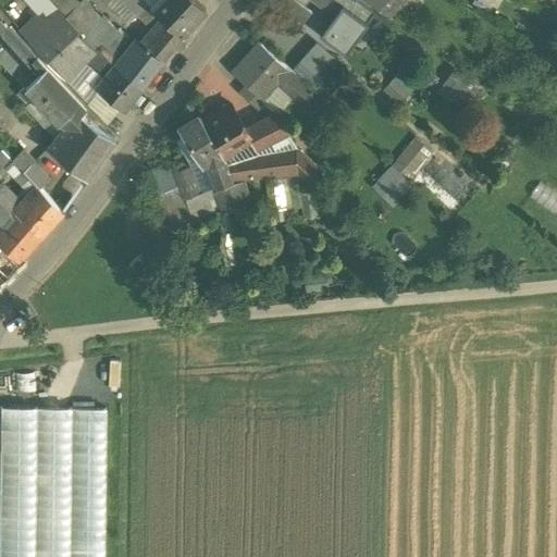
[(59,10),(52,3),(49,0),(31,0),(48,20),(59,10)]
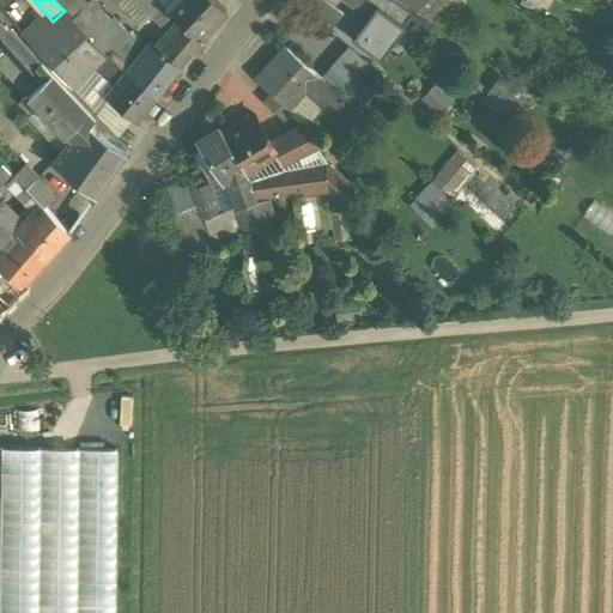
[(80,0),(58,0),(72,16),(85,4),(80,0)]
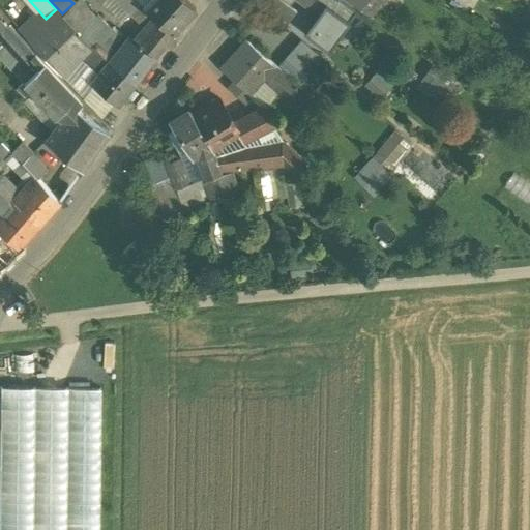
[(138,0),(114,0),(129,16),(141,3),(138,0)]
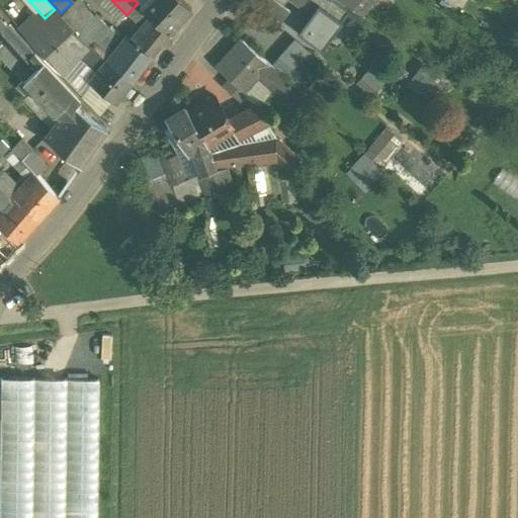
[(191,8),(182,0),(147,0),(142,6),(168,33),(191,8)]
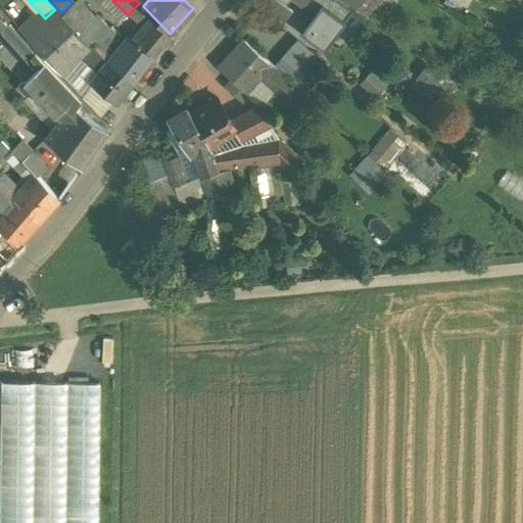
[(326,0),(258,0),(284,18),(291,10),(283,4),(286,0),(311,0),(320,7),(321,7),(326,0)]
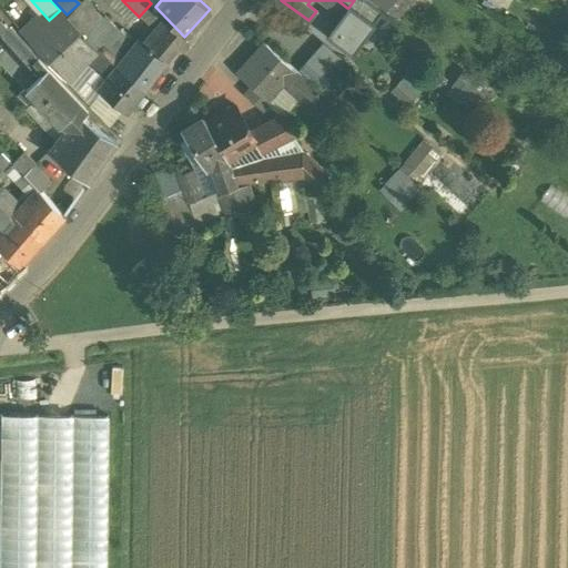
[(365,0),(354,0),(348,8),(347,8),(344,12),(348,16),(332,38),(344,47),(369,12),(374,6),(365,0)]
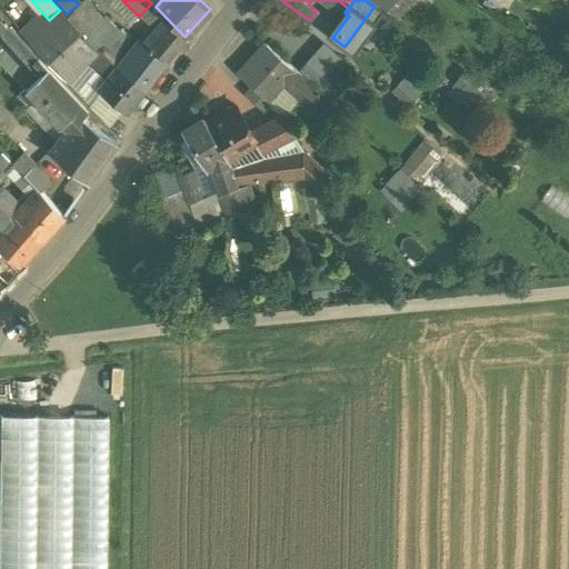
[(371,0),(396,17),(406,3),(401,0),(371,0)]
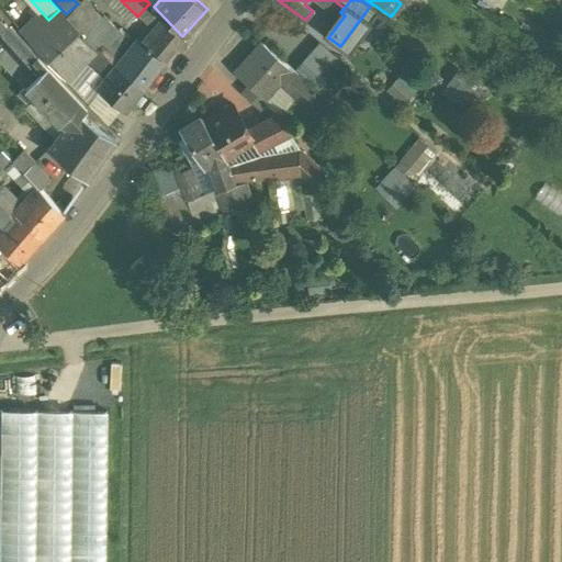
[(379,12),(370,6),(366,12),(374,19),(379,12)]
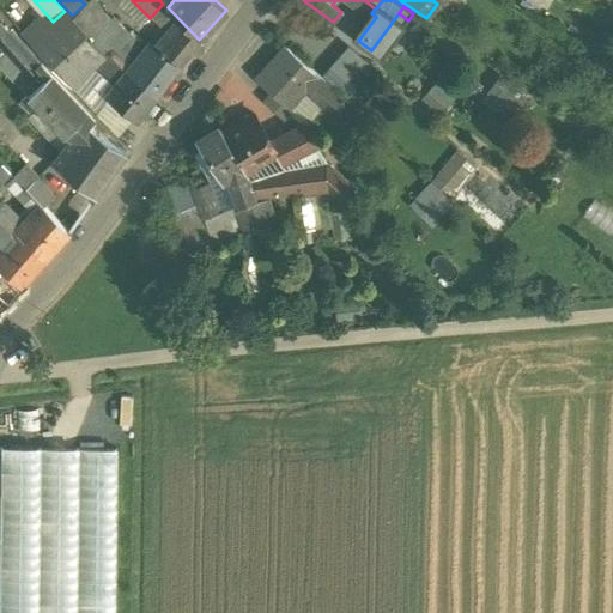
[(102,52),(86,36),(87,35),(65,11),(53,22),(29,43),(71,87),(96,62),(104,54),(102,52)]
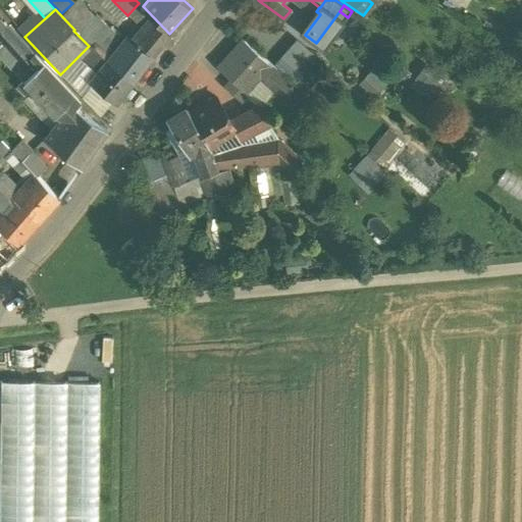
[(110,31),(96,15),(77,33),(89,43),(110,63),(120,50),(106,35),(110,31)]
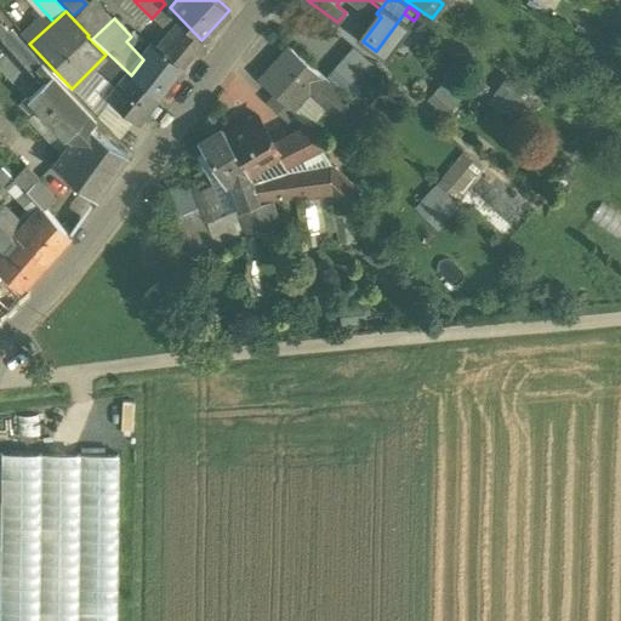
[(203,41),(187,28),(177,39),(193,53),(203,41)]
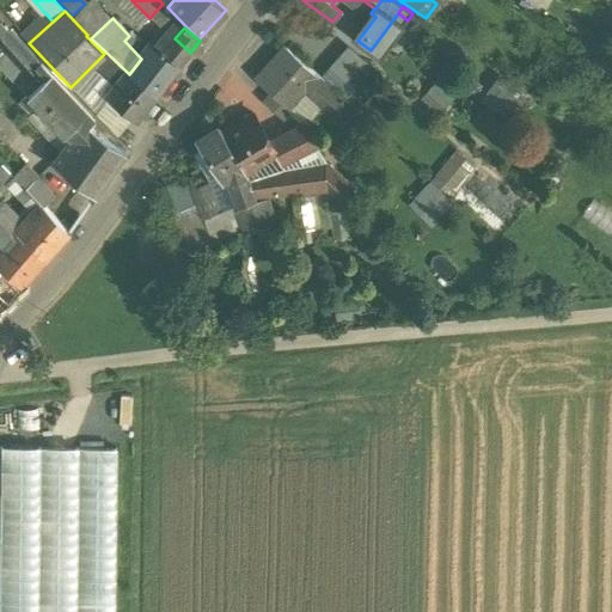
[(159,51),(152,46),(141,59),(129,74),(155,96),(190,53),(175,38),(163,51),(161,50),(159,51)]
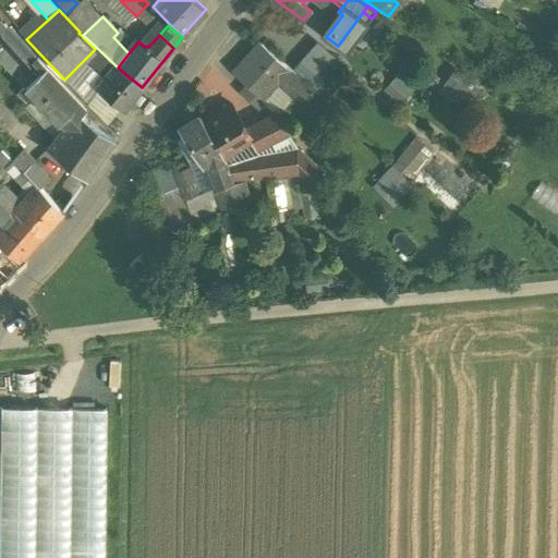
[(311,89),(261,44),(234,72),(249,84),(264,98),(264,97),(279,81),(301,101),(311,89)]
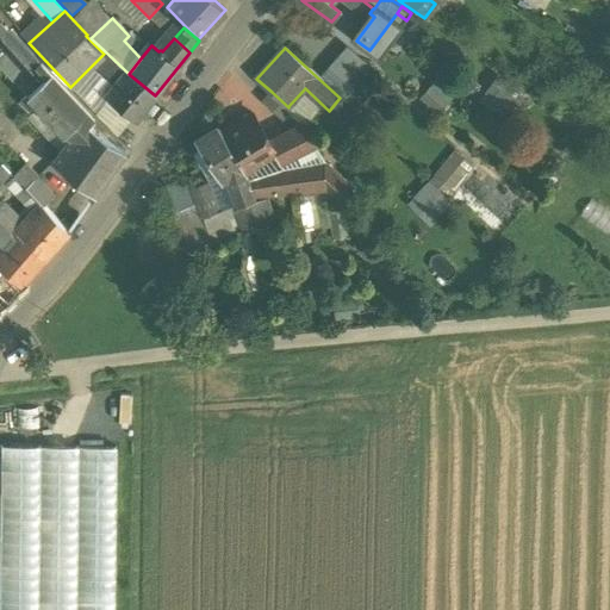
[(129,74),(104,50),(101,51),(104,54),(95,62),(101,69),(114,80),(110,86),(114,91),(129,74)]
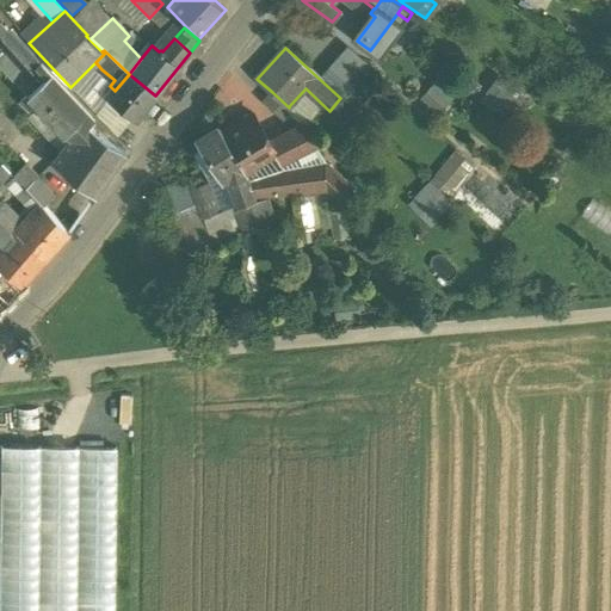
[(155,96),(129,74),(115,91),(109,99),(136,121),(155,96)]
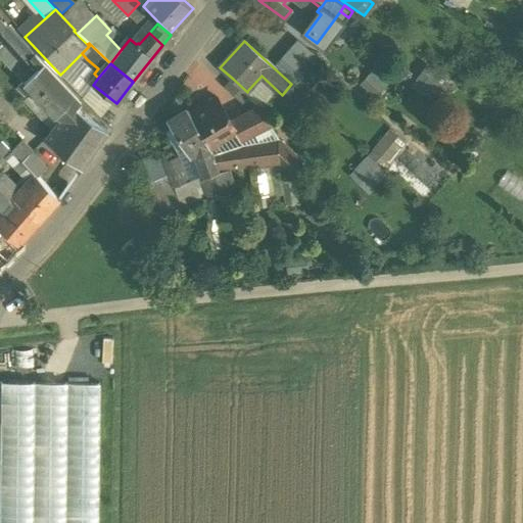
[(439,75),(425,65),(416,80),(429,89),(439,75)]
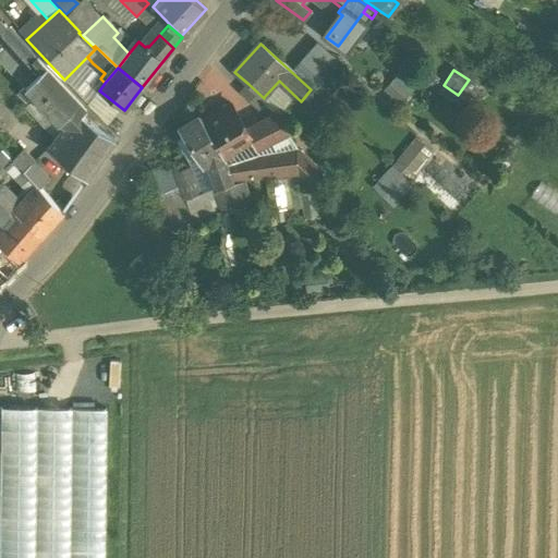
[(86,112),(46,71),(24,87),(67,132),(80,117),(82,118),(86,112)]
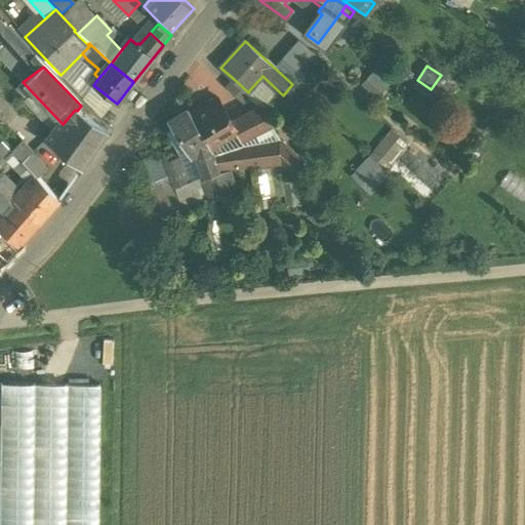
[(248,92),(234,79),(225,88),(241,104),(250,93),(248,91),(248,92)]
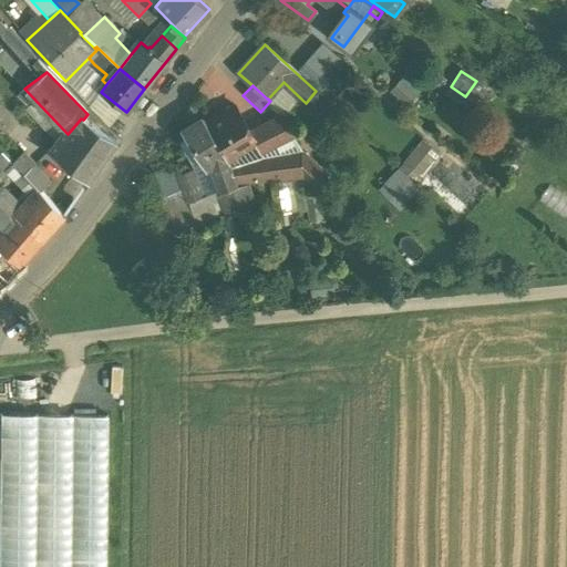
[(323,99),(316,91),(306,103),(313,110),(323,99)]
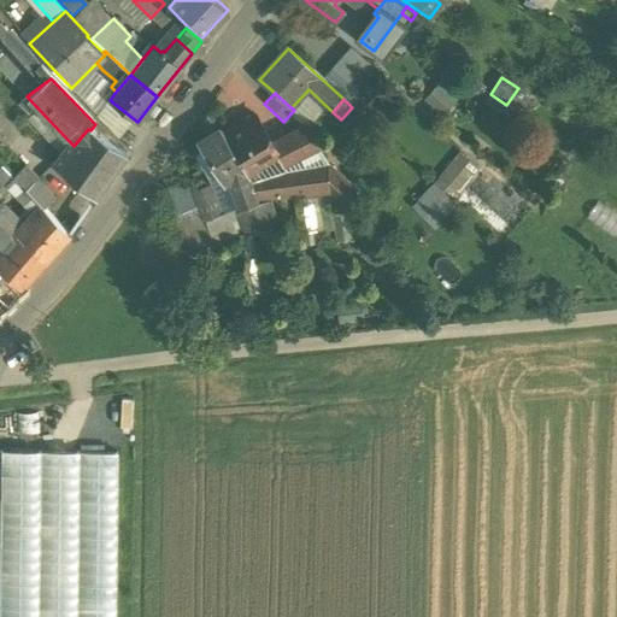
[(256,117),(224,134),(245,169),(252,164),(275,152),(271,145),(260,128),(262,127),(256,117)]
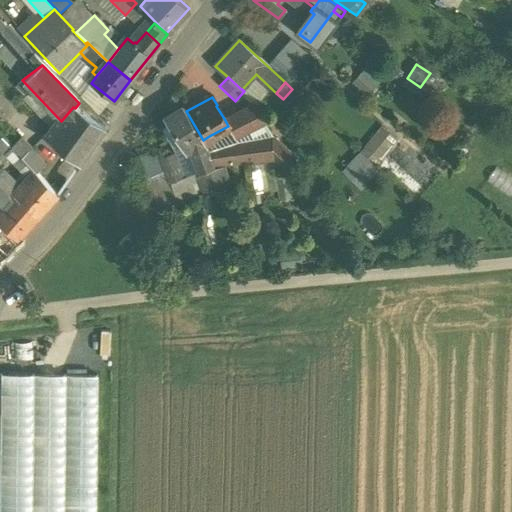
[(254,105),(241,111),(250,128),(262,122),(254,105)]
